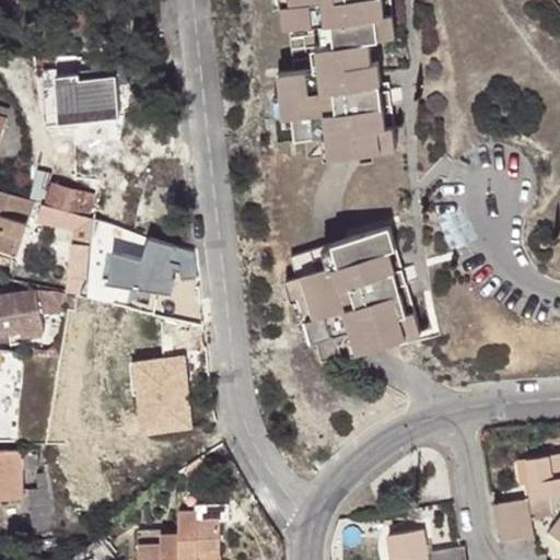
[(275,0),(276,7),(283,6),(287,27),(292,26),(296,69),(280,71),(282,94),(276,94),(281,138),(306,135),(308,156),(398,147),(392,102),(384,103),(383,89),(377,90),(376,83),(383,82),(381,60),(373,61),(371,39),(395,36),(391,0),(275,0)]
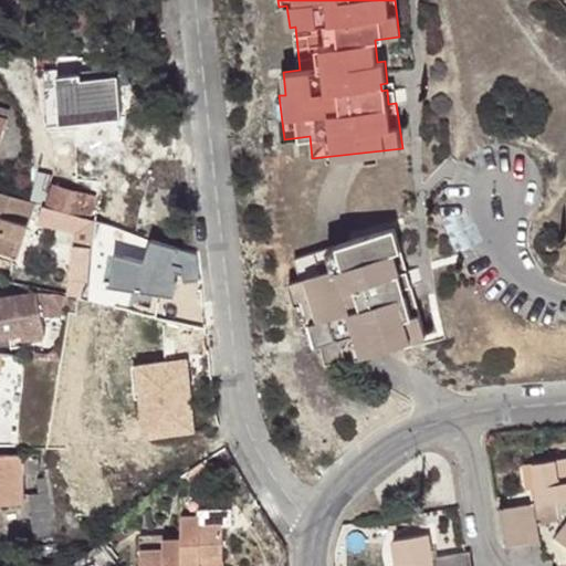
[(126,67),(80,70),(82,113),(118,112),(117,85),(127,85),(126,67)]
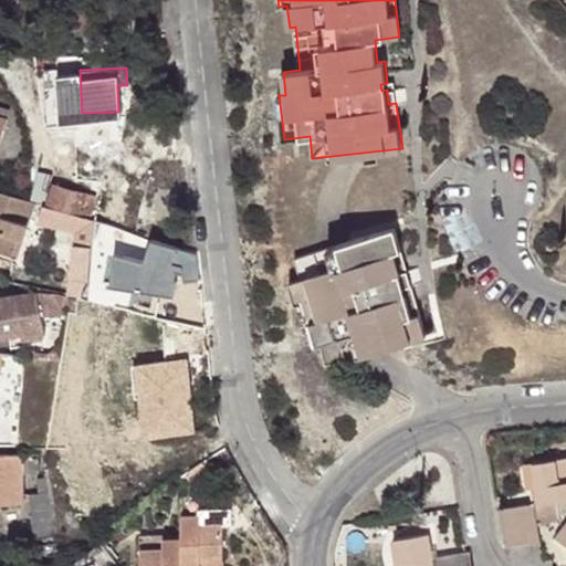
[(388,104),(396,103),(395,90),(387,90),(388,104)]
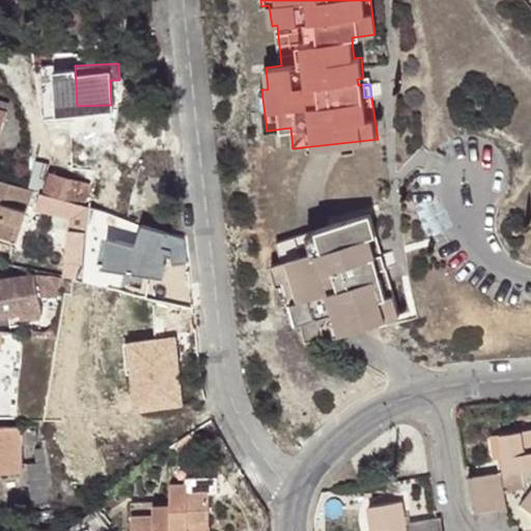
[(49,164),(36,161),(30,186),(43,190),(49,164)]
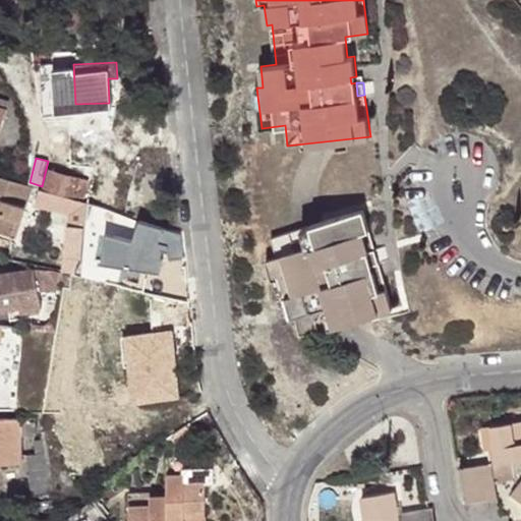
[(89,181),(50,170),(44,187),(82,199),(89,181)]
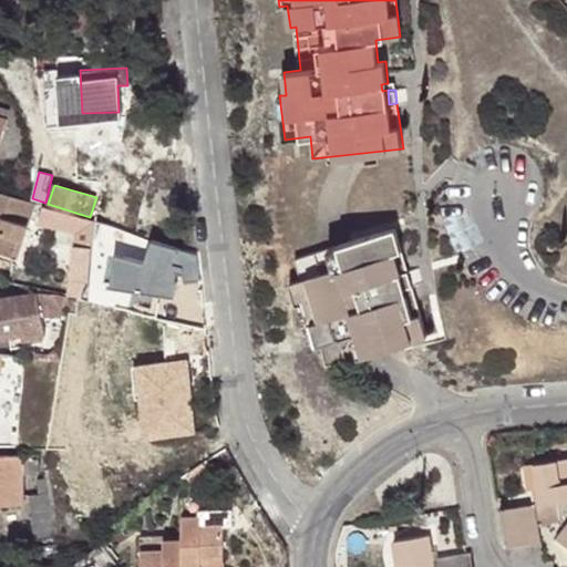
[(34,202),(30,200),(0,191),(0,248),(19,255),(34,202)]
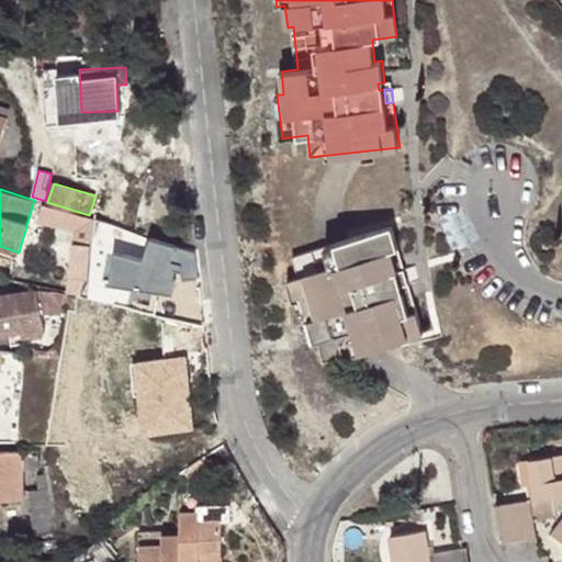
[(67,292),(69,293),(87,298),(92,249),(97,220),(42,202),(37,221),(74,231),(67,292)]
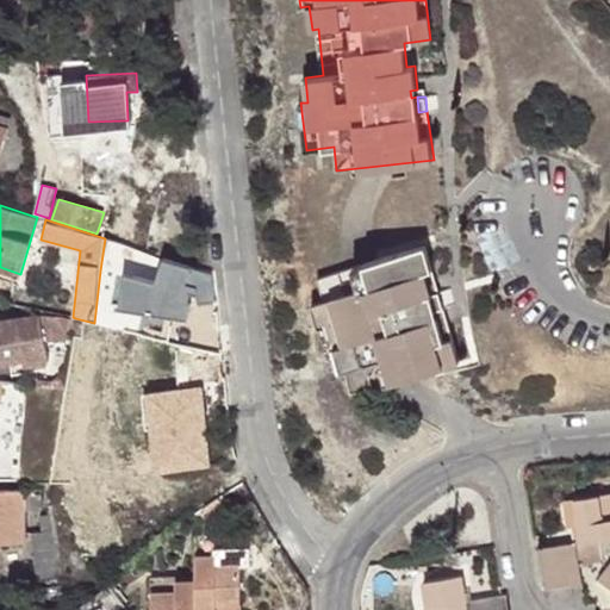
[(431,292),(440,291),(425,244),(318,278),(325,300),(312,304),(328,350),(332,349),(340,372),(346,369),(353,393),(460,360),(446,313),(433,317),(430,310),(436,307),(431,292)]
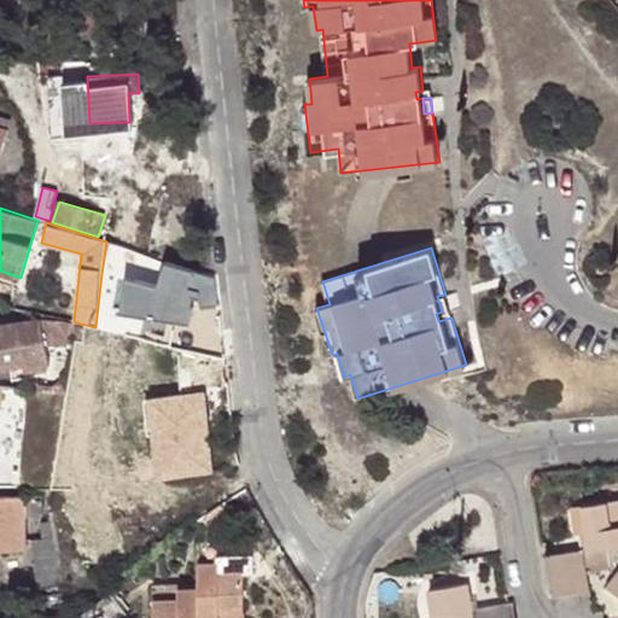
[(95,327),(117,332),(123,275),(101,274),(95,327)]
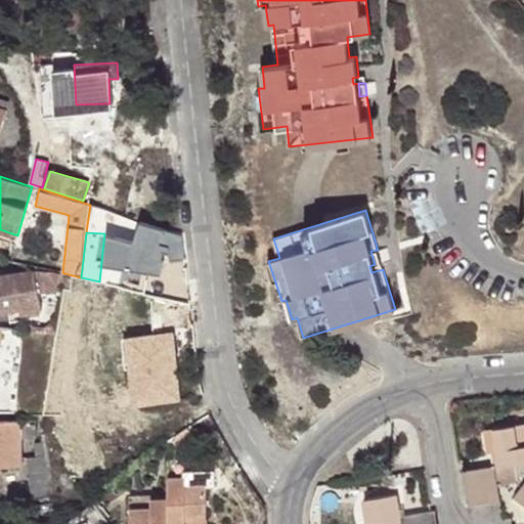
[(381,262),(378,250),(370,251),(375,264),(381,262)]
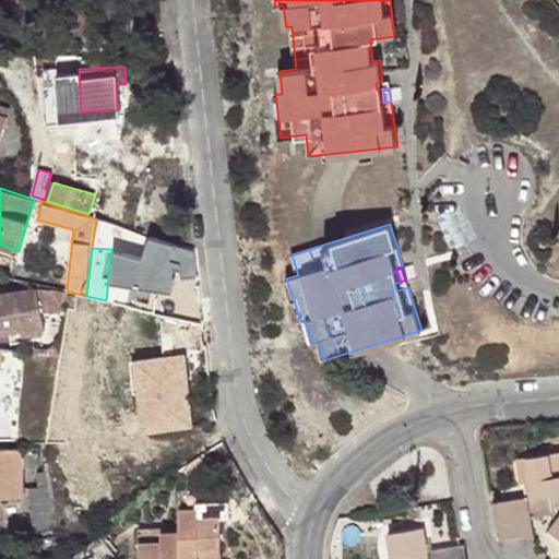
[(406,280),(400,282),(394,284),(396,290),(408,287),(406,280)]
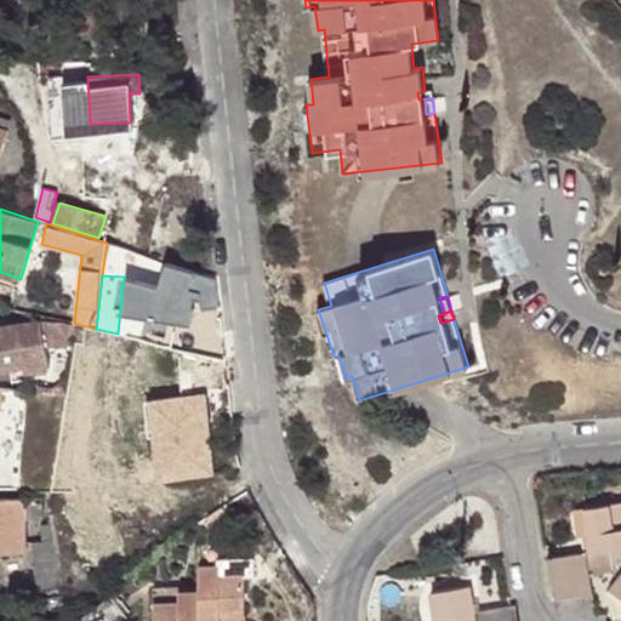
[(44,340),(74,340),(77,324),(74,323),(57,318),(43,319),(0,328),(0,370),(10,369),(23,366),(24,372),(49,369),(44,340)]
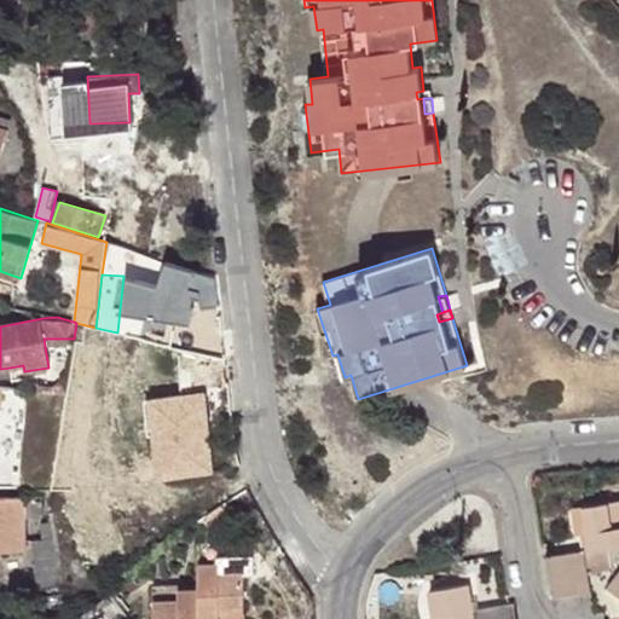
[(25,380),(24,371),(23,365),(10,368),(12,381),(25,380)]
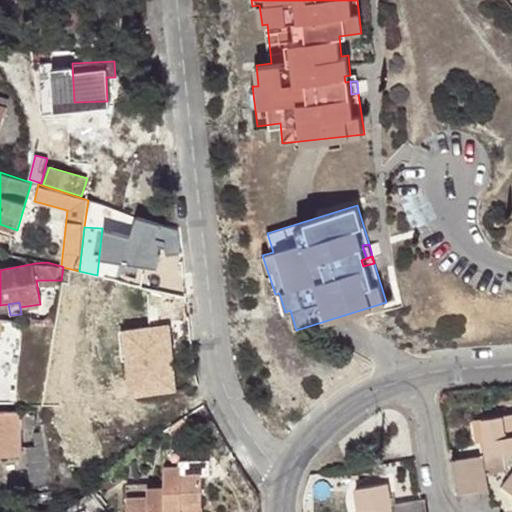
[(169,319),(115,322),(119,390),(173,387),(169,319)]
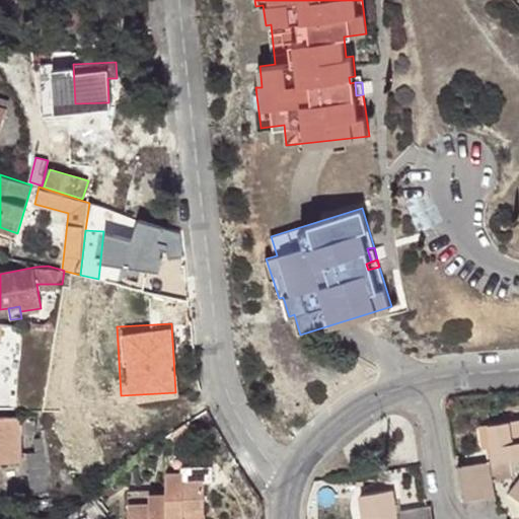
[(35,416),(29,416),(0,417),(0,461),(21,461),(20,434),(34,433),(36,433),(35,416)]
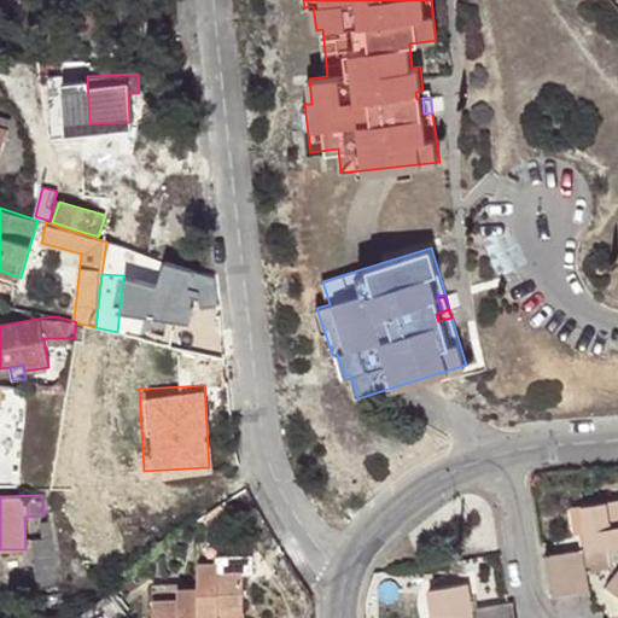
[(42,540),(58,537),(54,495),(48,495),(42,495),(44,516),(41,516),(42,540)]
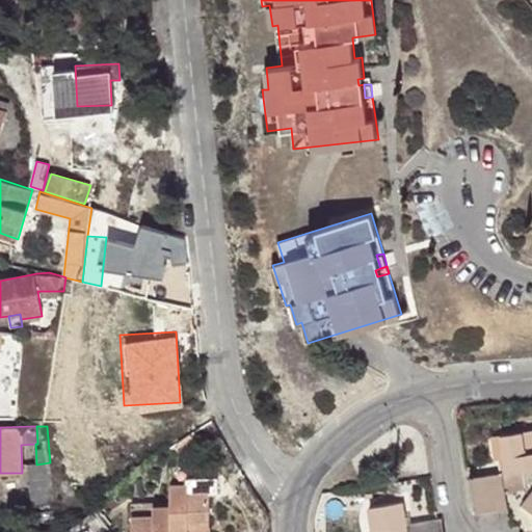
[(526,469),(531,468),(531,429),(503,434),(506,456),(510,456),(512,471),(526,469)]
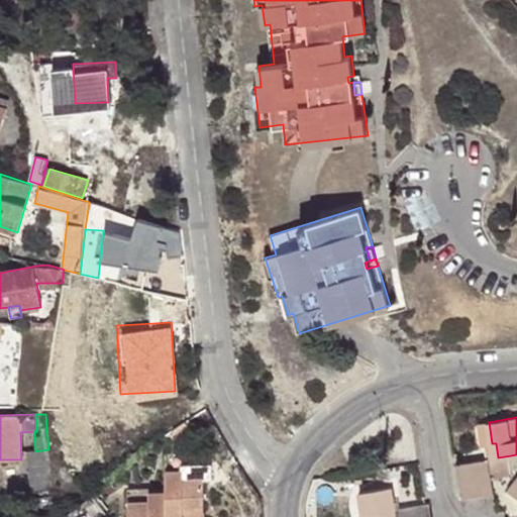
[(492,443),(489,422),(481,423),(483,444),(492,443)]
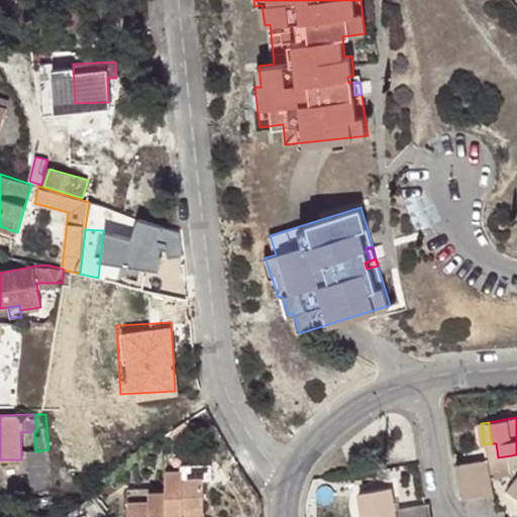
[(30,493),(53,490),(48,449),(35,451),(27,452),(30,493)]
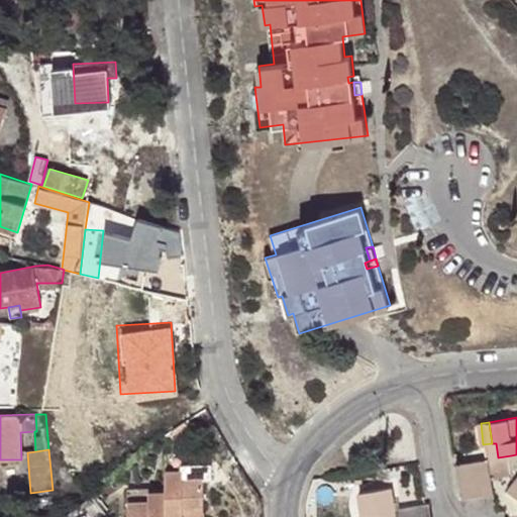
[(491,458),(492,475),(512,473),(511,455),(498,457),(491,458)]
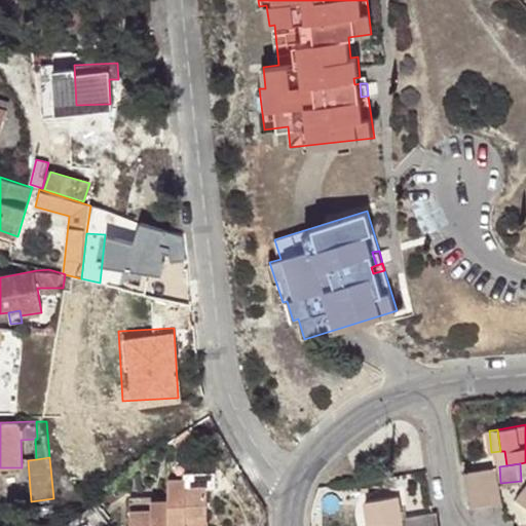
[(488,504),(501,503),(500,483),(499,466),(483,468),(488,504)]
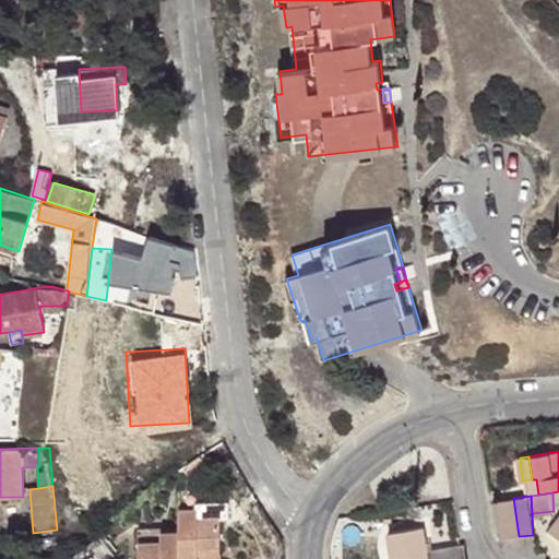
[(500,538),(519,536),(513,498),(495,501),(500,538)]
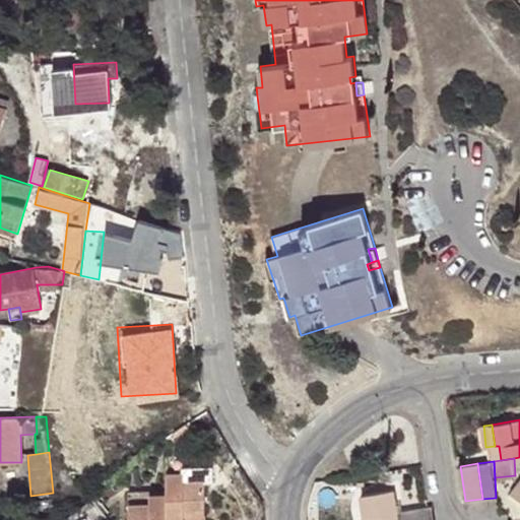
[(183,472),(167,472),(167,495),(167,508),(167,519),(183,519),(183,515),(183,510),(204,510),(204,480),(183,480),(183,472)]
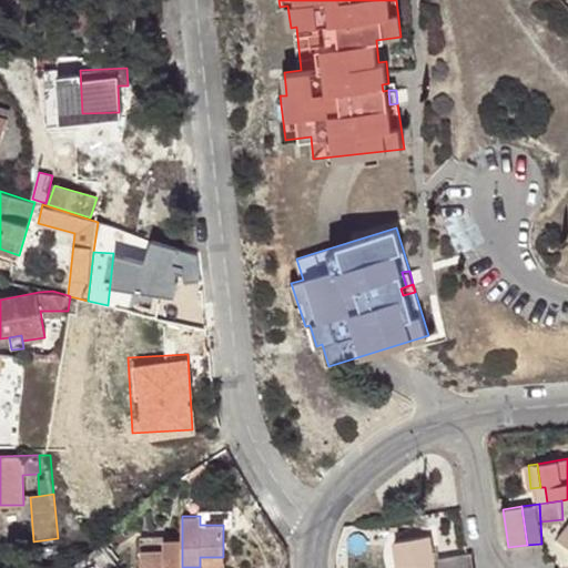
[(475,567),(473,551),(468,553),(436,556),(433,536),(396,540),(399,567),(475,567)]
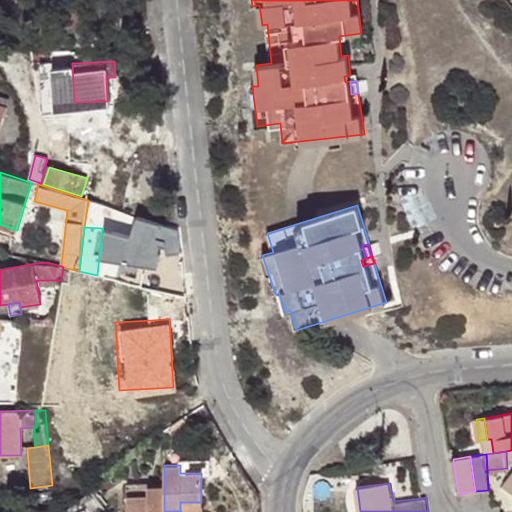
[(164,511),(164,500),(164,487),(149,487),(149,496),(128,496),(128,511),(164,511)]
